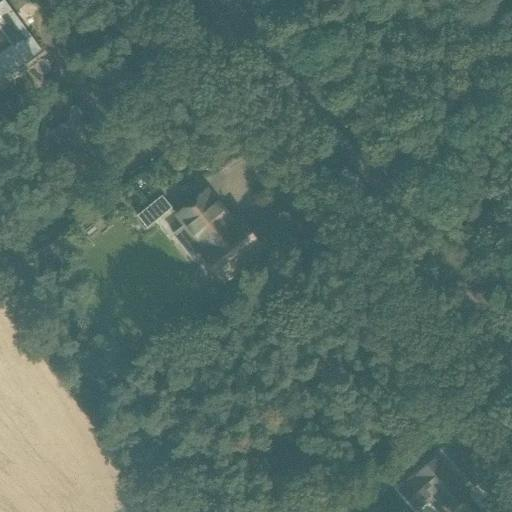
[(0,80),(9,74),(5,69),(19,59),(23,63),(41,50),(19,21),(16,23),(11,16),(14,14),(4,0),(0,3),(0,80)]
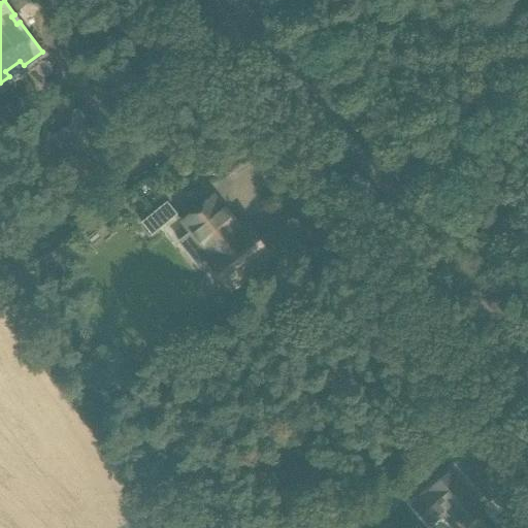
[(84,129),(83,127),(85,118),(84,116),(84,114),(83,114),(81,113),(74,112),(73,112),(72,112),(72,113),(71,114),(71,116),(70,125),(70,127),(70,128),(69,130),(68,131),(66,132),(51,138),(50,139),(48,140),(47,141),(46,143),(46,144),(47,158),(62,165),(69,152),(72,154),(85,130),(84,129)]
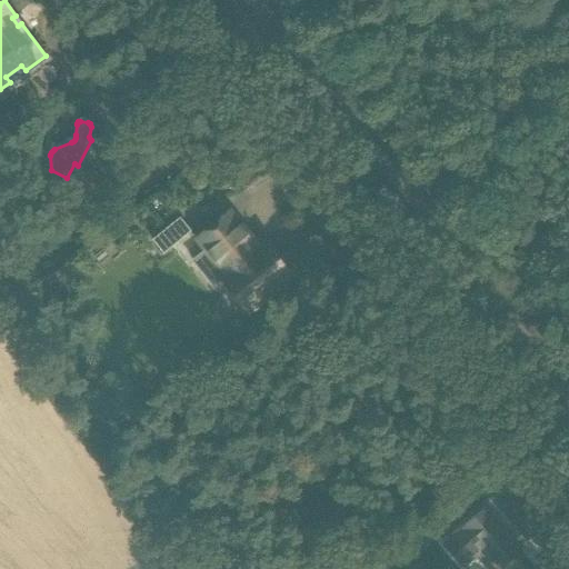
[(196,239),(210,256),(227,276),(220,281),(247,315),(292,277),(266,243),(259,249),(229,212),(196,239)]
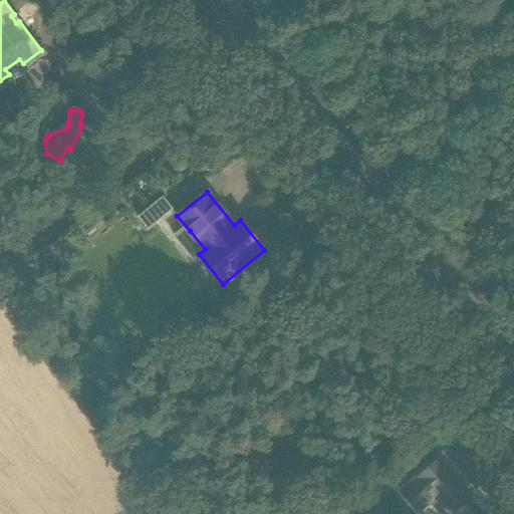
[(172,210),(162,197),(137,217),(147,230),(172,210)]
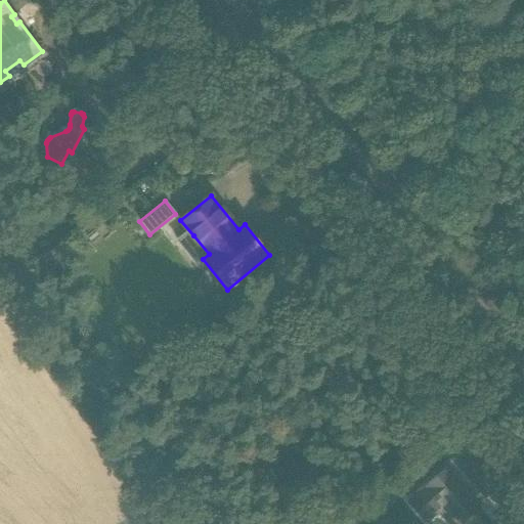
[(447,468),(406,503),(424,523),(426,523),(445,508),(459,522),(479,505),(447,468)]
